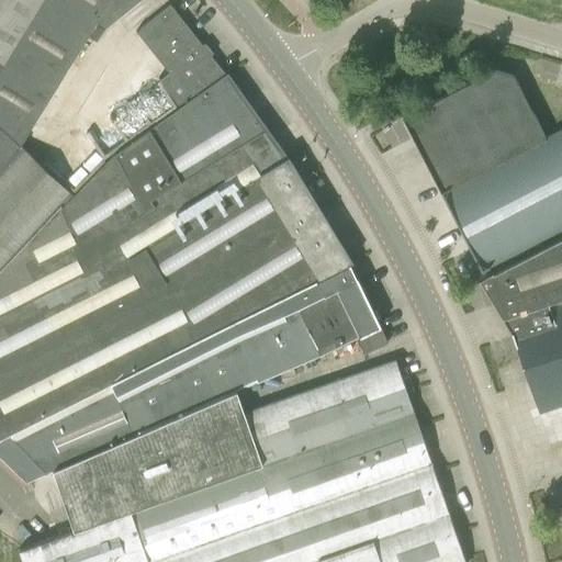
[(0,0),(0,271),(74,194),(23,148),(21,145),(88,35),(97,41),(103,29),(138,0),(0,0)]
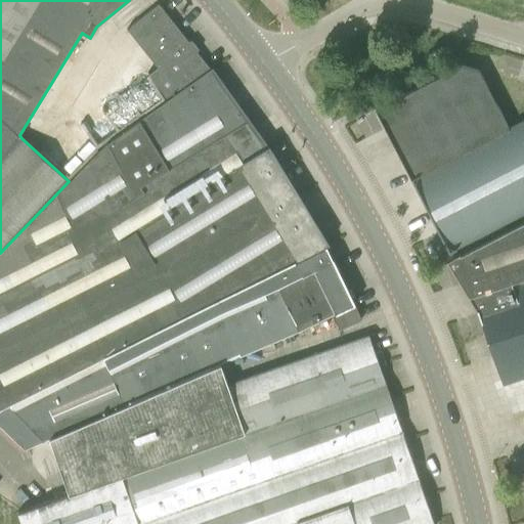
[(149,74),(171,98),(211,69),(197,52),(199,50),(191,40),(189,42),(159,3),(127,29),(158,68),(149,74)]
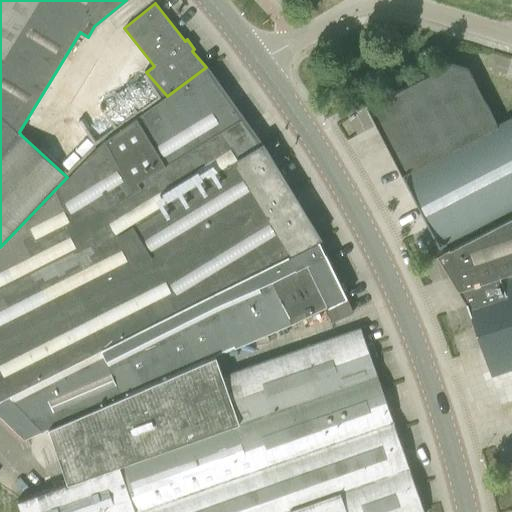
[(511,118),(497,126),(483,99),(467,69),(450,64),(367,106),(377,126),(439,245),(511,207),(511,118)]
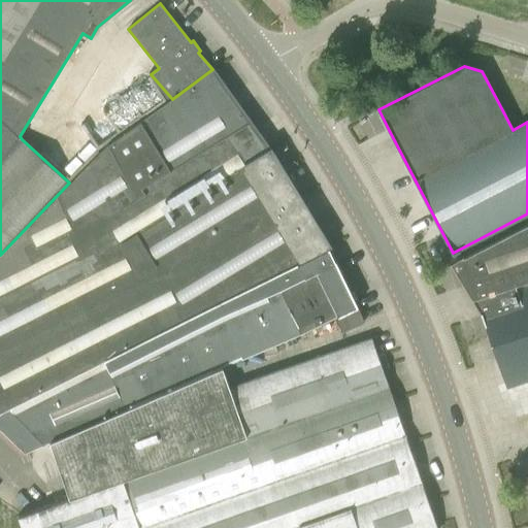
[(270,151),(212,69),(172,99),(171,100),(169,98),(111,139),(101,150),(69,183),(0,255),(0,428),(24,452),(50,441),(85,427),(222,366),(358,306),(331,253),(279,166),(283,164),(275,152),(271,154),(270,151)]
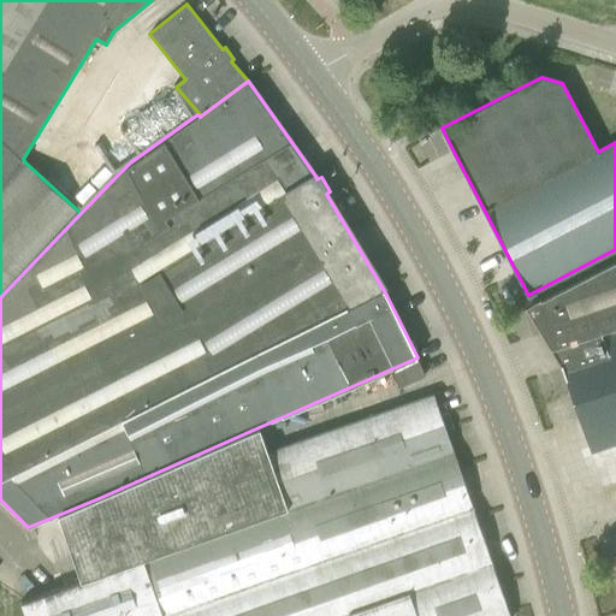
[(615,101),(582,92),(593,112),(581,119),(598,152),(615,142),(615,101)]
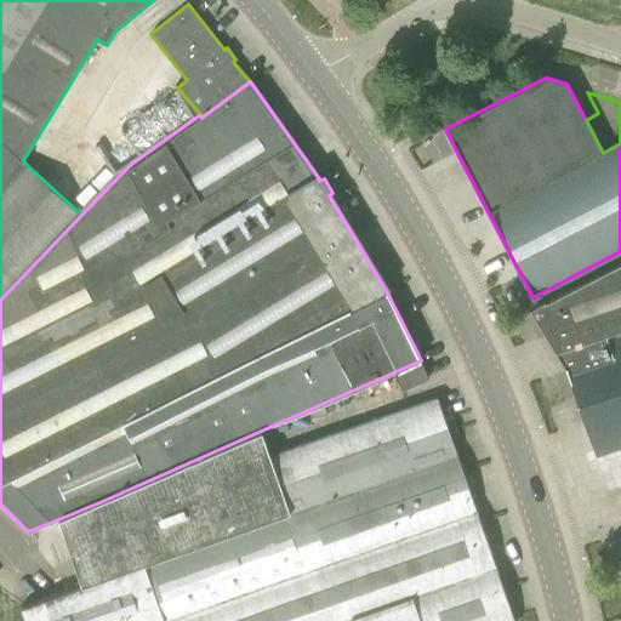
[(567,368),(610,499),(620,494),(620,262),(545,302),(543,301),(529,309),(565,368),(567,368)]
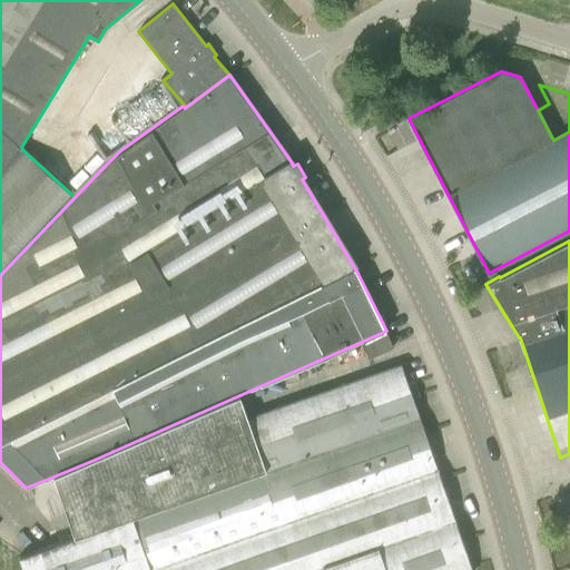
[(363,344),(369,359),(393,347),(387,334),(363,344)]
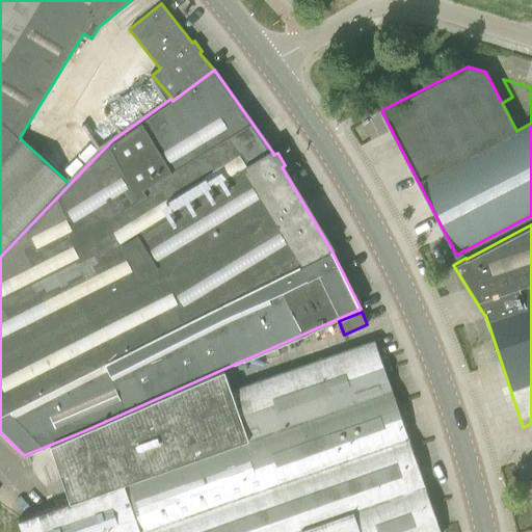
[(85,430),(50,445),(70,502),(18,520),(21,531),(137,531),(140,531),(441,531),(386,371),(391,369),(386,355),(380,357),(375,341),(231,391),(223,369),(85,430)]
